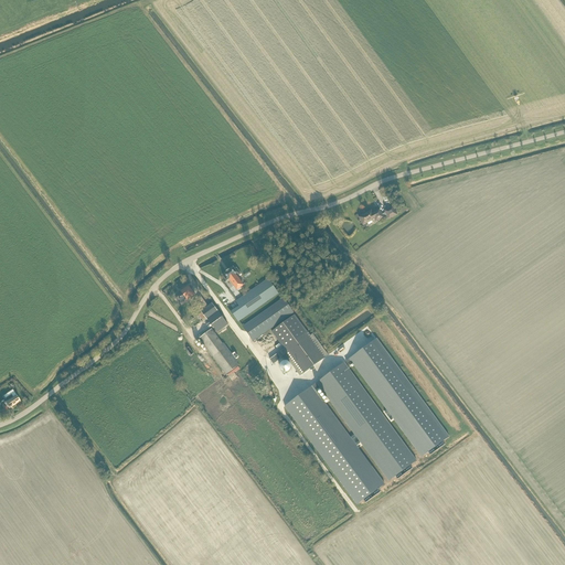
[(376,222),(383,217),(387,215),(387,216),(388,219),(393,216),(396,215),(393,208),(385,211),(386,213),(382,215),(380,210),(372,214),(371,212),(360,217),(363,225),(368,223),(372,221),(374,219),(376,222)]
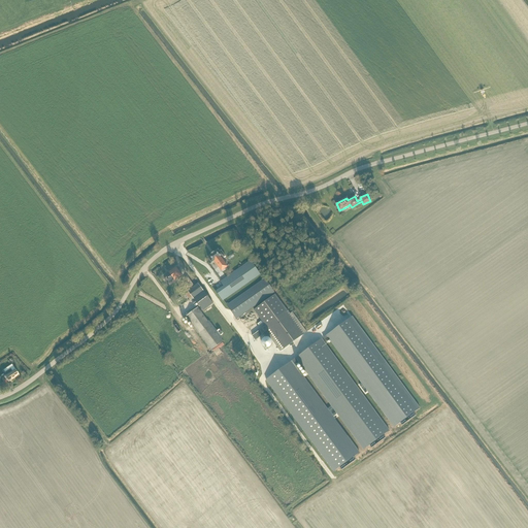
[(218,250),(207,257),(211,263),(213,261),(222,271),(227,267),(220,257),(222,256),(223,258),(225,256),(222,252),(221,251),(220,252),(218,250)]
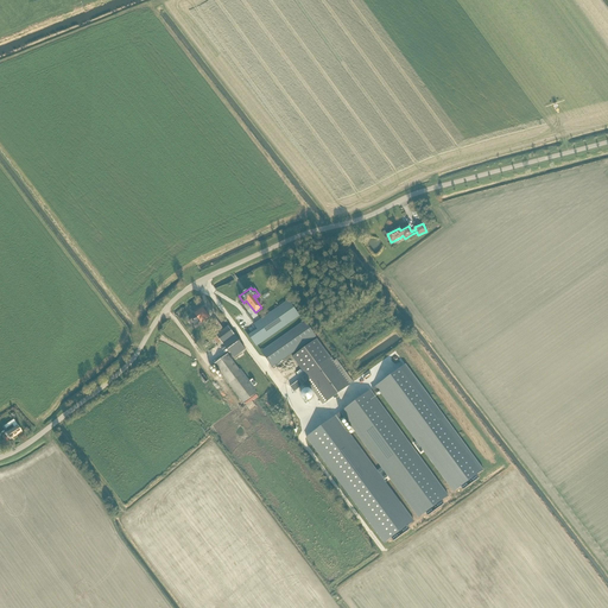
[(258,330),(248,336),(255,347),(299,316),(296,311),(292,305),(289,301),(254,324),(258,330)]
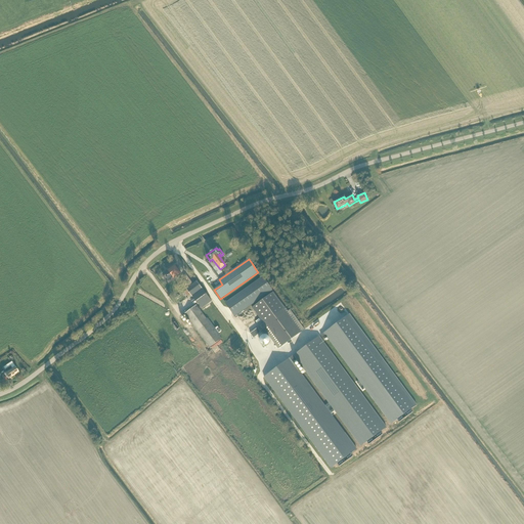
[(173,278),(181,273),(177,268),(174,265),(167,270),(168,271),(163,275),(167,281),(172,277),(173,278)]
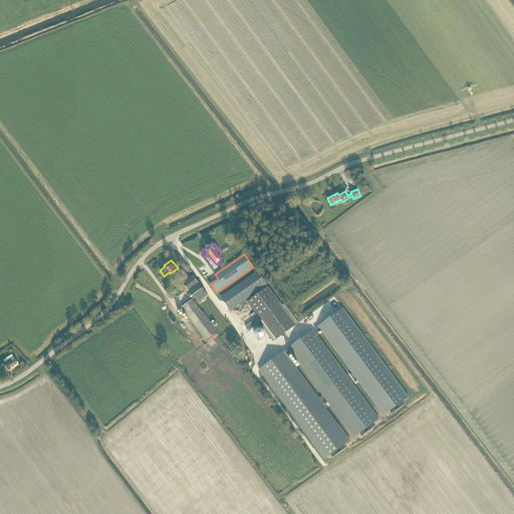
[(258,271),(221,297),(230,310),(267,284),(258,271)]
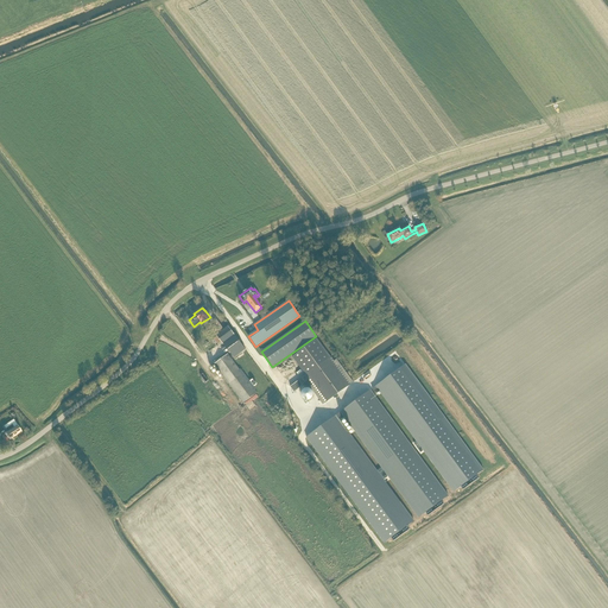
[(220,324),(211,329),(215,334),(223,329),(220,324)]
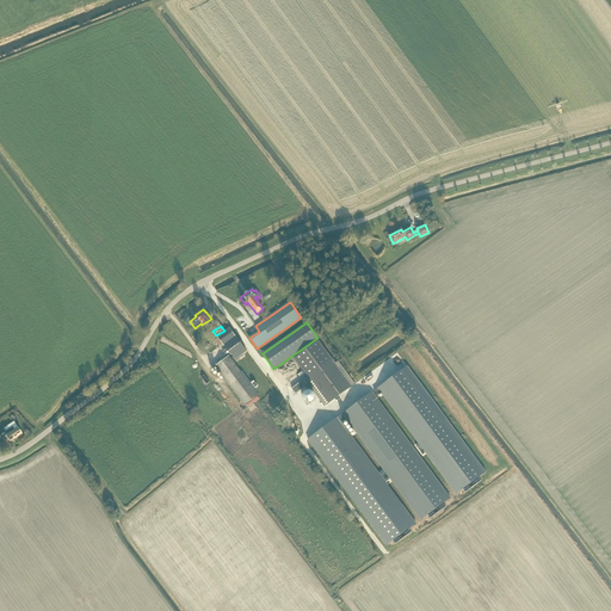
[(229,328),(217,337),(223,346),(234,339),(235,337),(229,328)]
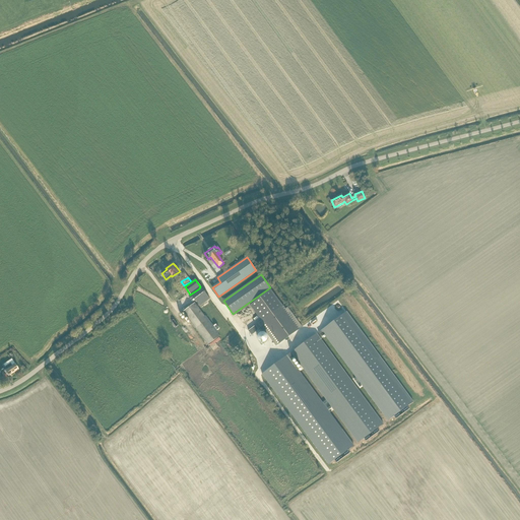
[(199,288),(190,295),(200,307),(209,299),(200,286),(199,288)]
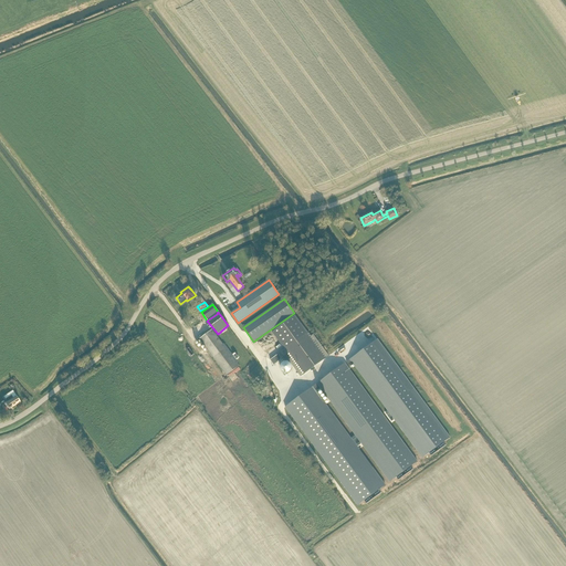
[(284,349),(270,360),(273,365),(281,359),(287,354),(291,358),(289,360),(290,362),(301,377),(328,356),(313,335),(311,336),(295,316),(272,333),(284,349)]
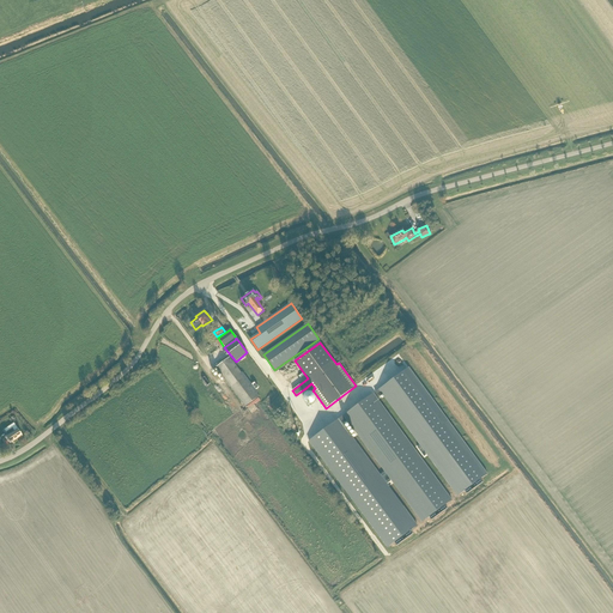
[(230,357),(220,364),(218,363),(214,365),(246,407),(259,396),(230,357)]
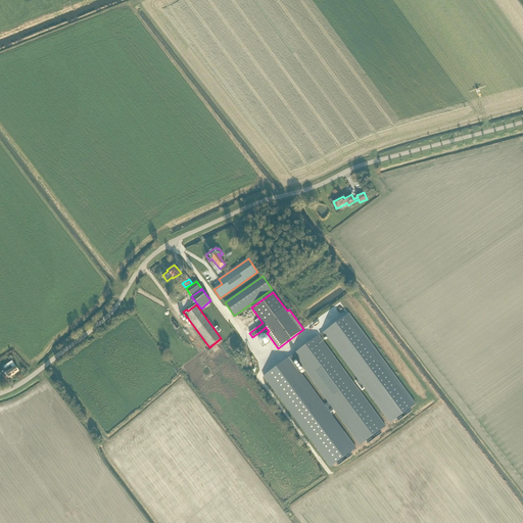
[(212,318),(218,315),(211,305),(207,308),(212,318)]
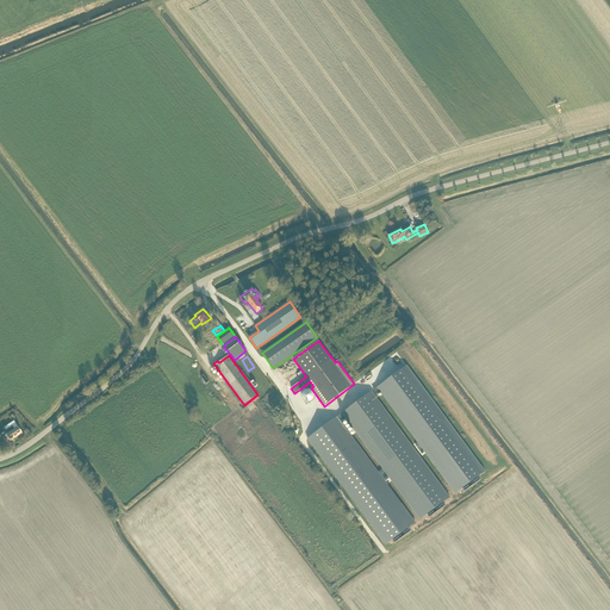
[(381,392),(455,493),(462,489),(465,492),(480,480),(478,477),(485,472),(406,366),(373,391),(377,396),(381,392)]
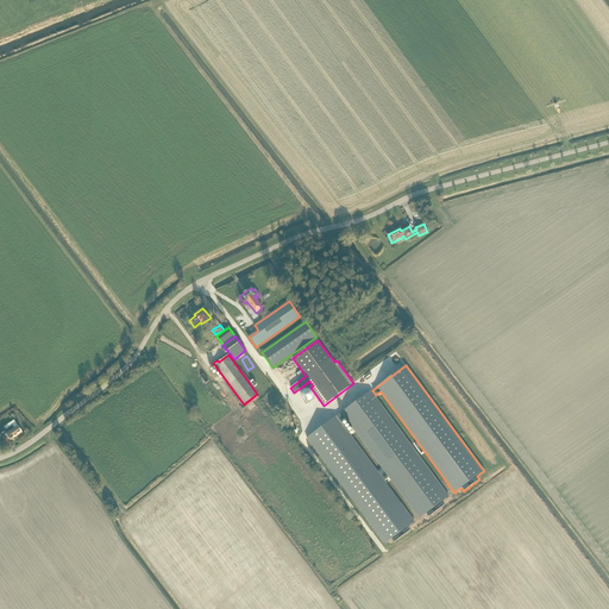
[(371,391),(341,413),(345,418),(420,519),(426,514),(428,518),(445,506),(443,502),(449,497),(371,391)]
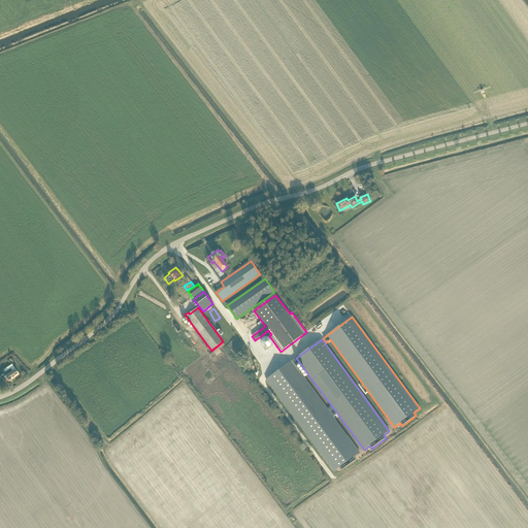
[(292,361),(266,381),(333,471),(339,467),(341,470),(356,460),(354,457),(359,453),(295,365),(299,362),(296,358),(292,361)]
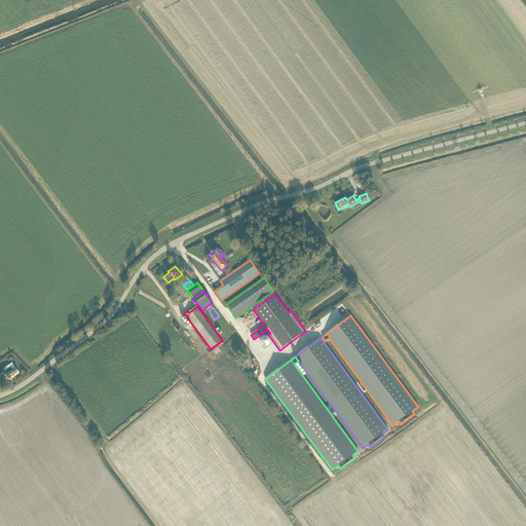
[(14,368),(12,370),(10,368),(5,371),(6,374),(5,375),(8,380),(19,374),(14,368)]
